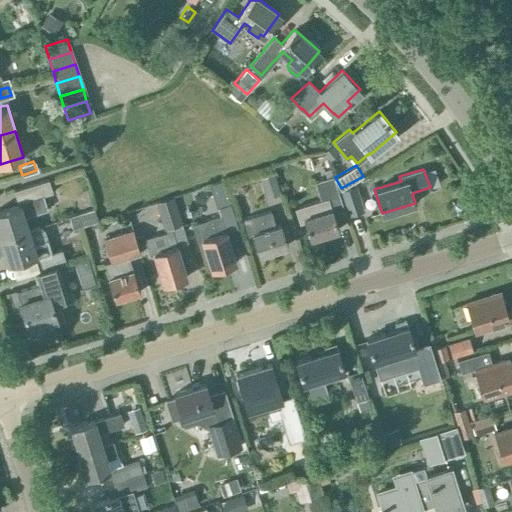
[(259,177),(266,199),(280,194),(273,173),(259,177)]
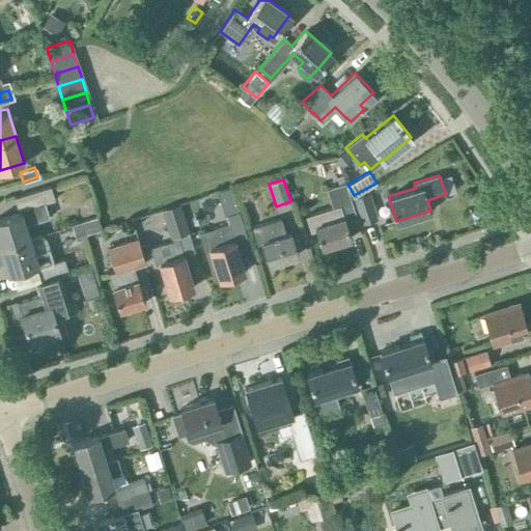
[(332,206),(324,210),(305,215),(310,230),(315,229),(320,247),(351,238),(343,216),(341,208),(353,205),(345,182),(327,188),(332,206)]
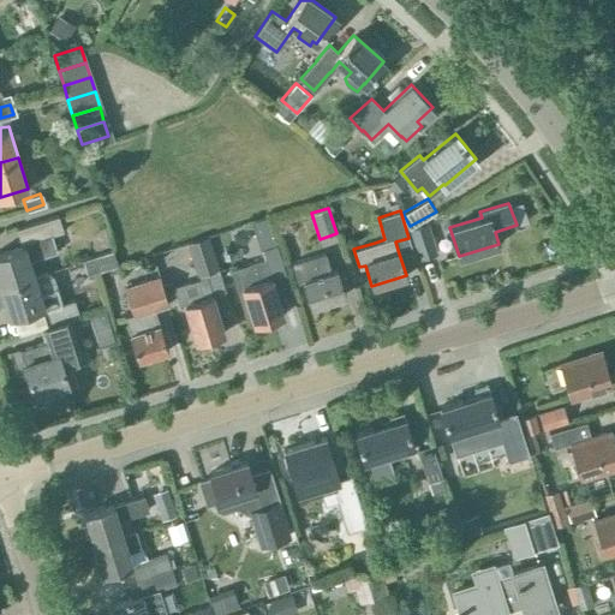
[(0,285),(35,275),(30,260),(57,251),(52,234),(64,231),(58,215),(16,228),(22,245),(0,251),(0,285)]
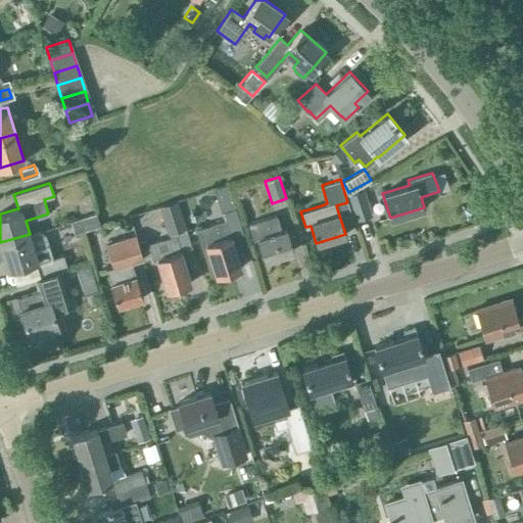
[(234,204),(228,184),(214,189),(220,208),(234,204)]
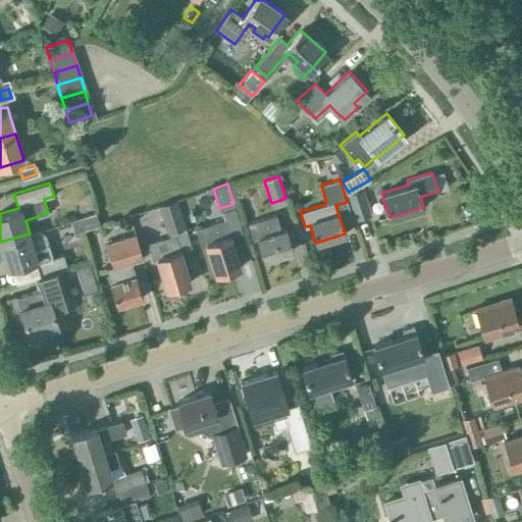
[(355,219),(367,215),(360,192),(348,196),(355,219)]
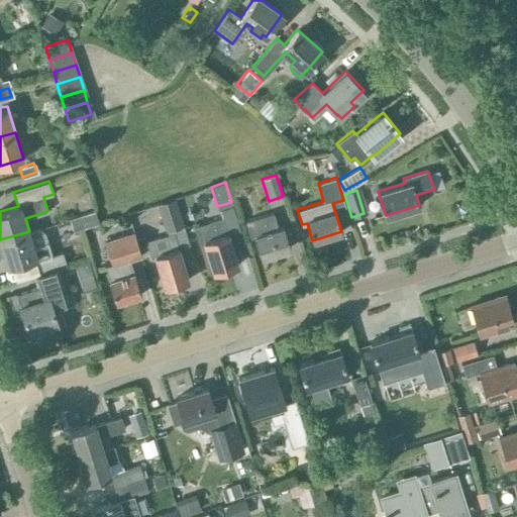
[(157,204),(166,232),(184,226),(175,198),(157,204)]
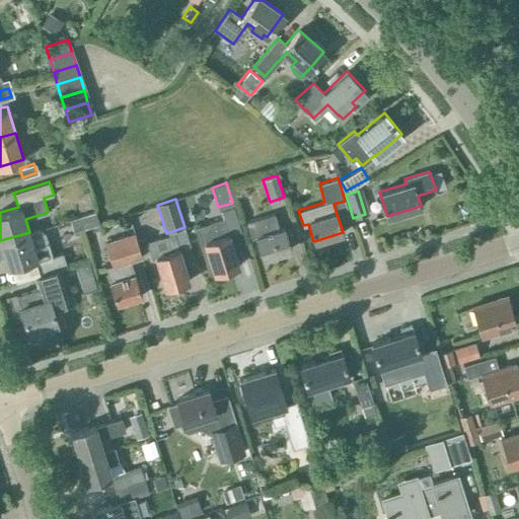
[(262,257),(291,248),(284,227),(279,228),(274,213),(262,217),(246,222),(251,238),(255,236),(262,257)]
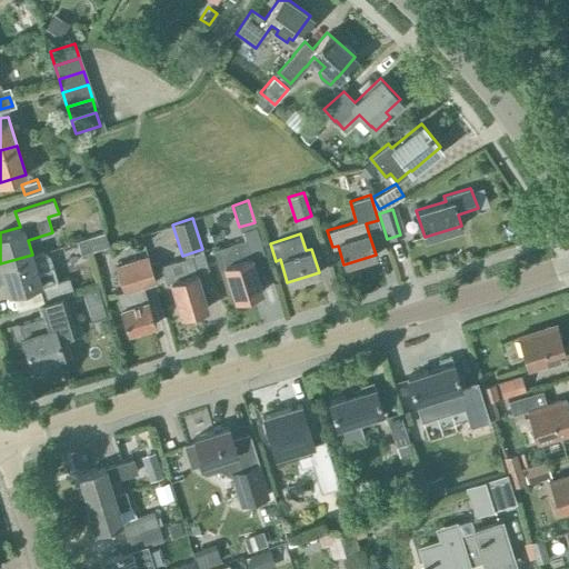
[(235,299),(262,290),(251,256),(250,257),(245,239),(213,249),(219,267),(223,266),(235,299)]
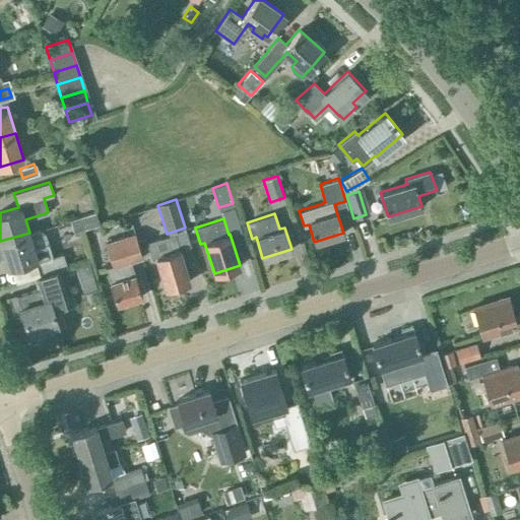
[(39,273),(66,265),(62,253),(52,256),(45,233),(40,230),(29,234),(29,233),(0,241),(0,242),(8,267),(35,259),(39,273)]
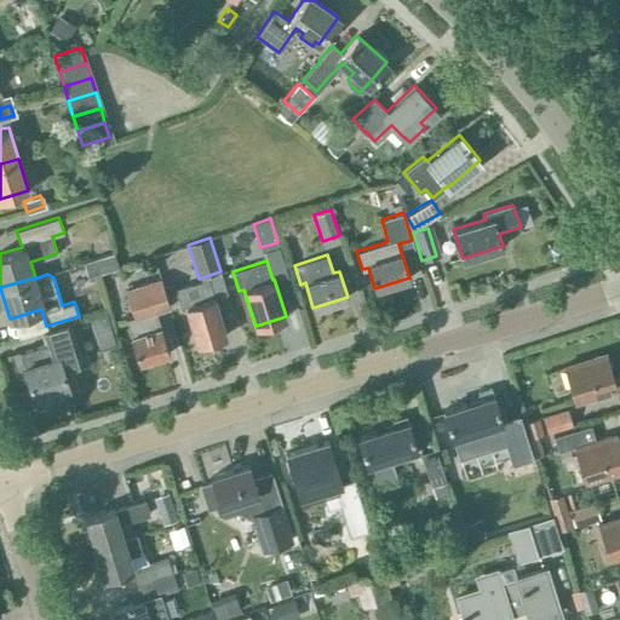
[(131,336),(139,362),(170,352),(155,310),(170,305),(160,276),(125,287),(133,314),(125,316),(131,336)]
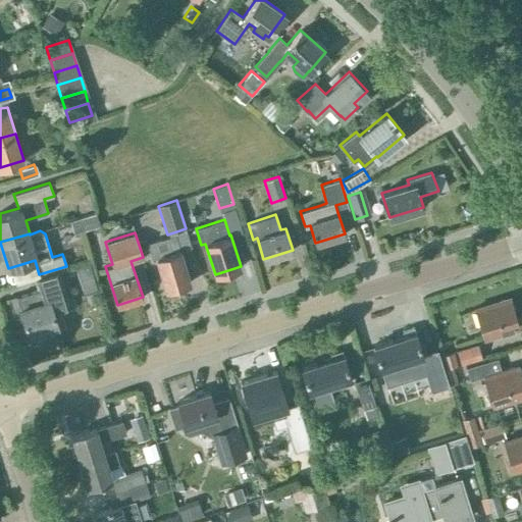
[(156,259),(166,290),(190,282),(180,250),(179,250),(174,235),(147,244),(152,260),(156,259)]
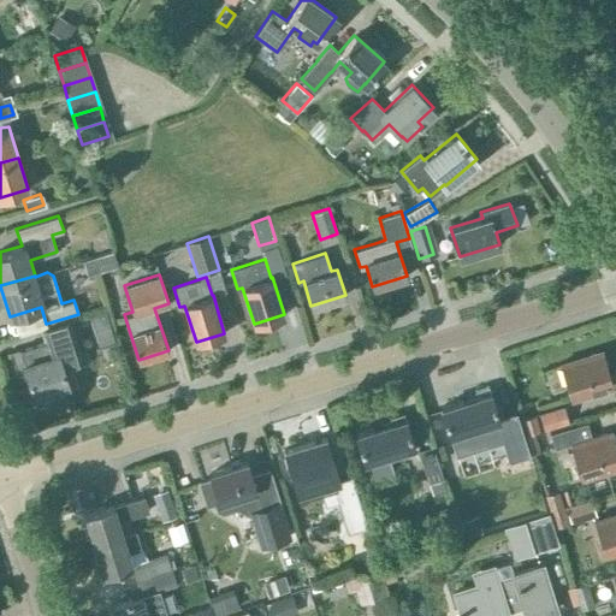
[(47,326),(43,326),(48,341),(19,349),(34,394),(67,383),(61,363),(80,359),(67,319),(80,315),(78,314),(46,324),(47,326)]
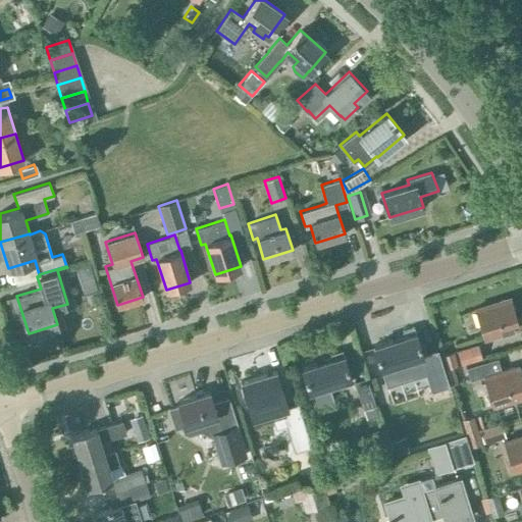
[(484,337),(519,327),(510,297),(475,308),(484,337)]
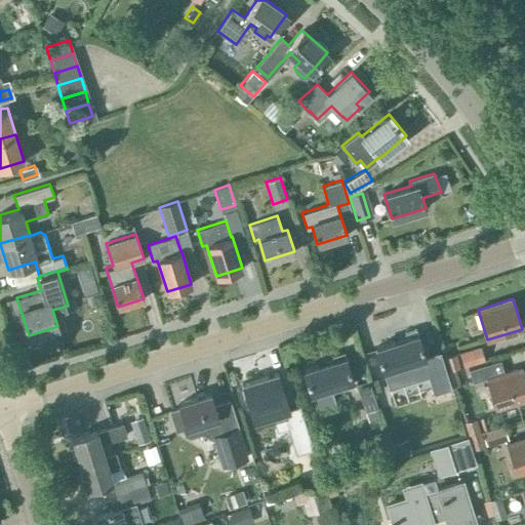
[(406,337),(375,347),(382,369),(388,386),(428,372),(435,393),(451,388),(440,352),(425,357),(415,328),(404,332),(406,337)]
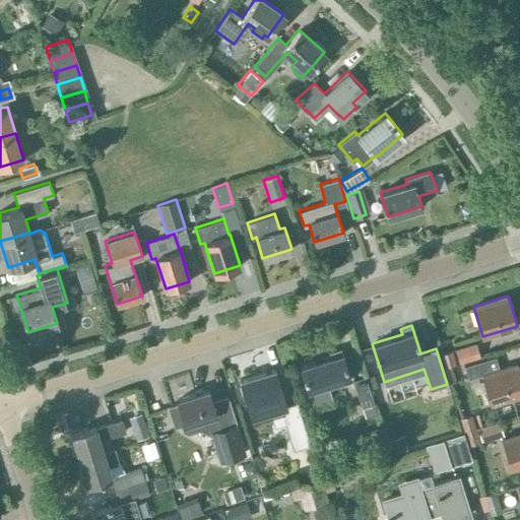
[(459,363),(480,356),(476,342),(455,348),(459,363)]
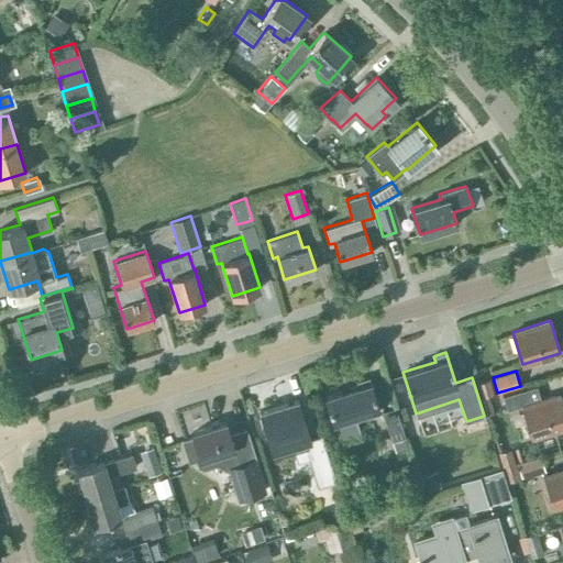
[(354,414),(377,406),(368,376),(356,381),(357,386),(324,396),(338,437),(359,430),(354,414)]
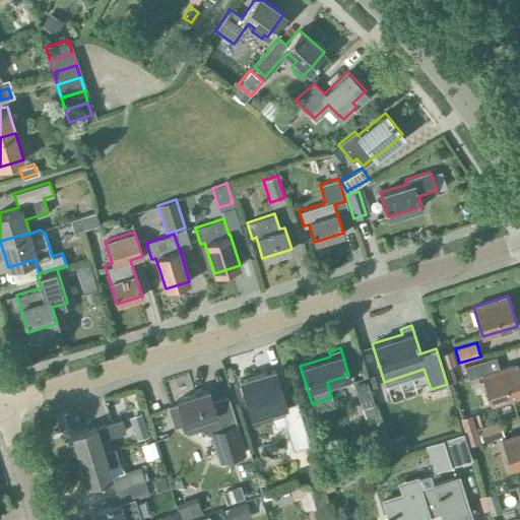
[(492,404),(519,394),(519,374),(516,364),(499,369),(495,355),(464,365),(468,379),(481,375),(492,404)]
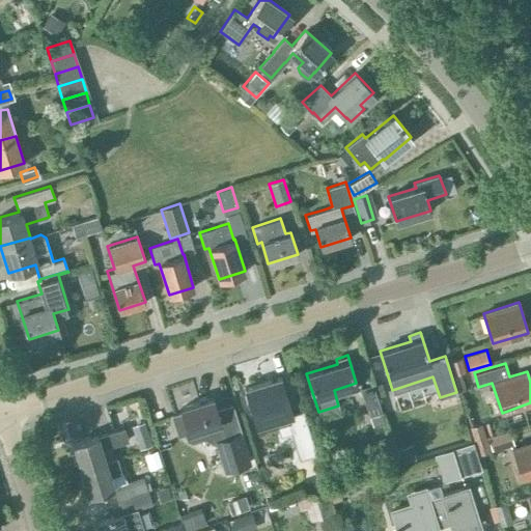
[(294,417),(292,413),(287,396),(281,376),(245,387),(257,428),(276,423),(280,436),(291,431),(287,419),(292,418),(294,417)]
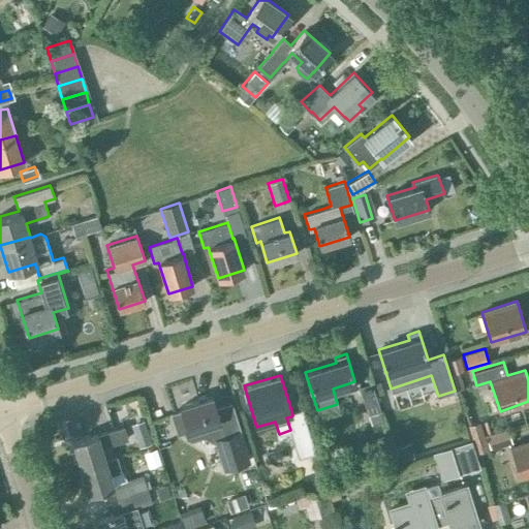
[(359,386),(367,414),(379,410),(371,383),(359,386)]
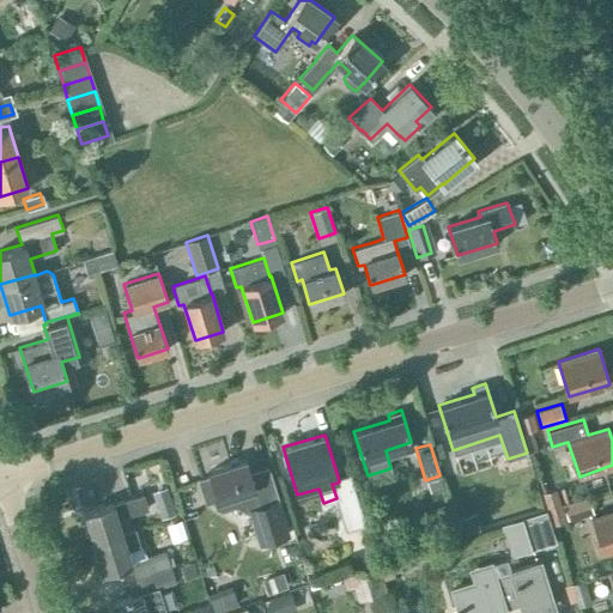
[(250,473),(246,459),(210,471),(218,498),(214,499),(217,507),(222,509),(237,504),(250,513),(260,542),(289,533),(268,468),(250,473)]
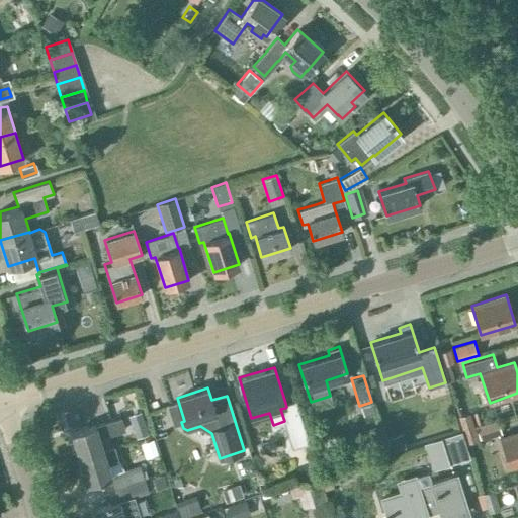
[(466,443),(478,439),(469,414),(458,417),(466,443)]
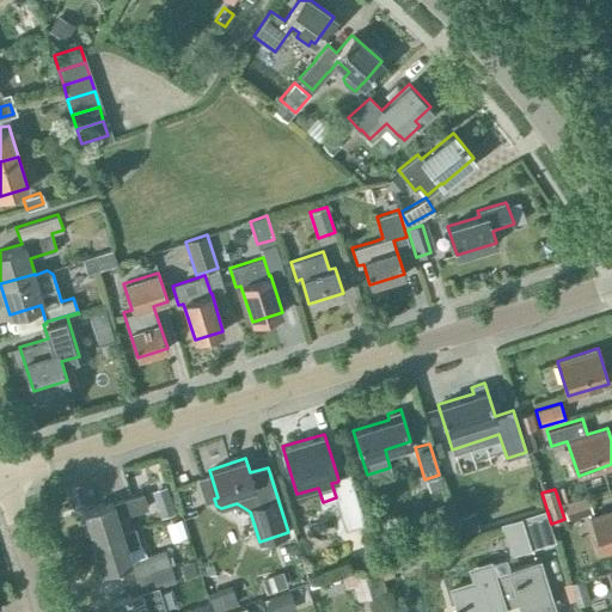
[(117,501),(84,510),(93,540),(133,528),(128,514),(148,507),(145,493),(118,501),(117,501)]
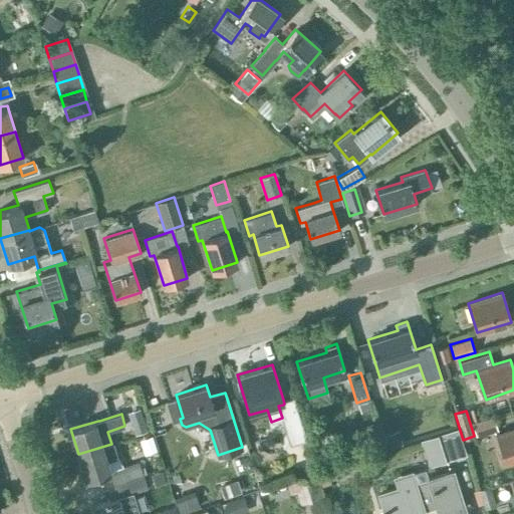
[(477,437),(497,430),(493,417),(473,423),(477,437)]
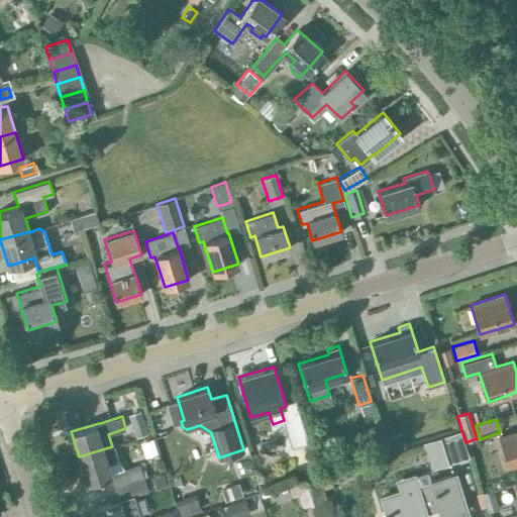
[(508,466),(516,462),(516,429),(499,435),(508,466)]
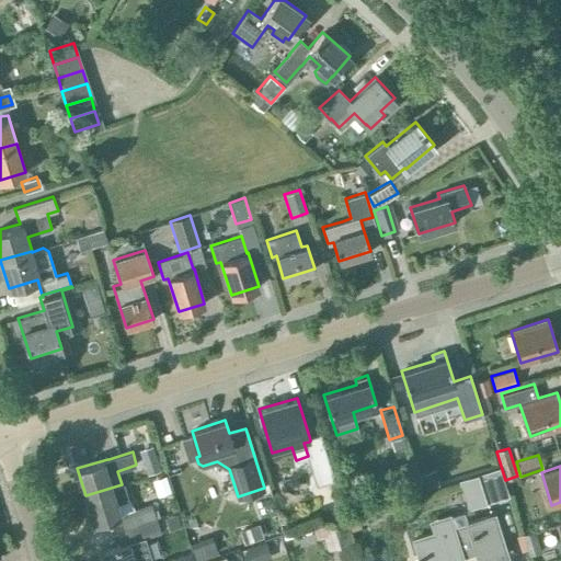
[(507,494),(500,468),(462,479),(466,490),(471,488),(477,504),(507,494)]
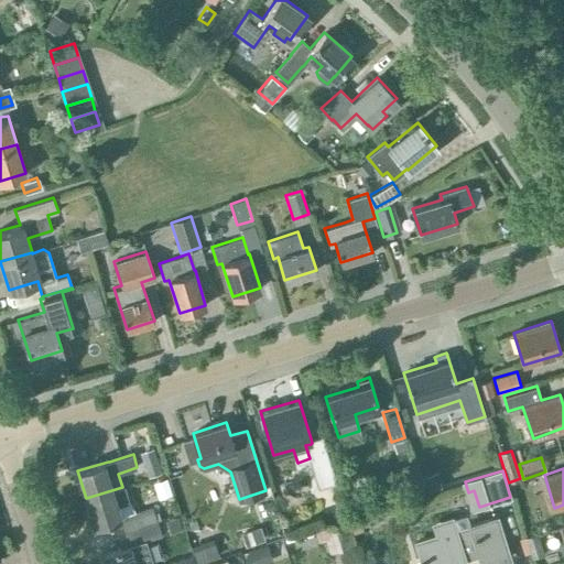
[(437,474),(421,478),(425,491),(441,487),(437,474)]
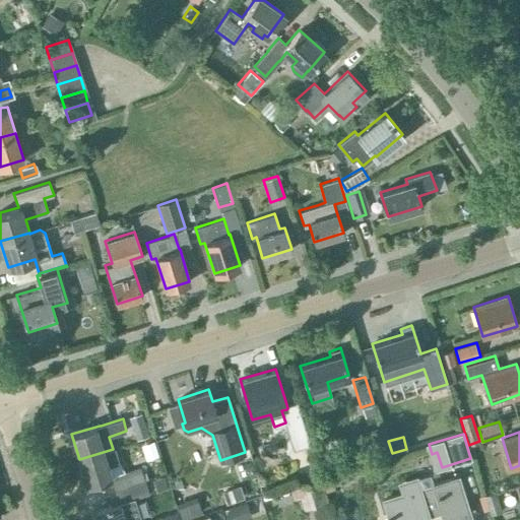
[(112,465),(120,463),(115,448),(113,449),(79,459),(87,484),(112,477),(115,490),(144,480),(140,468),(115,476),(112,465)]
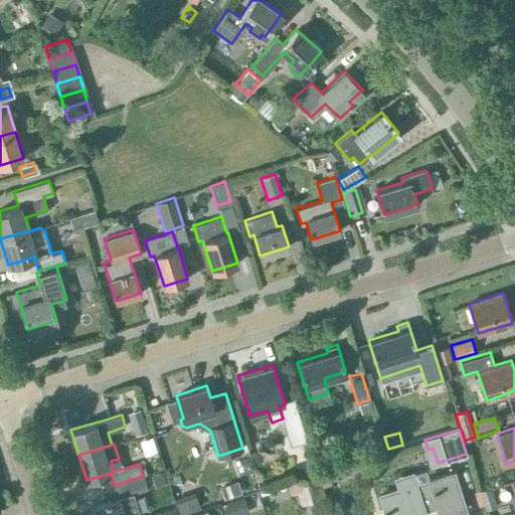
[(327,470),(317,473),(321,486),(331,483),(327,470)]
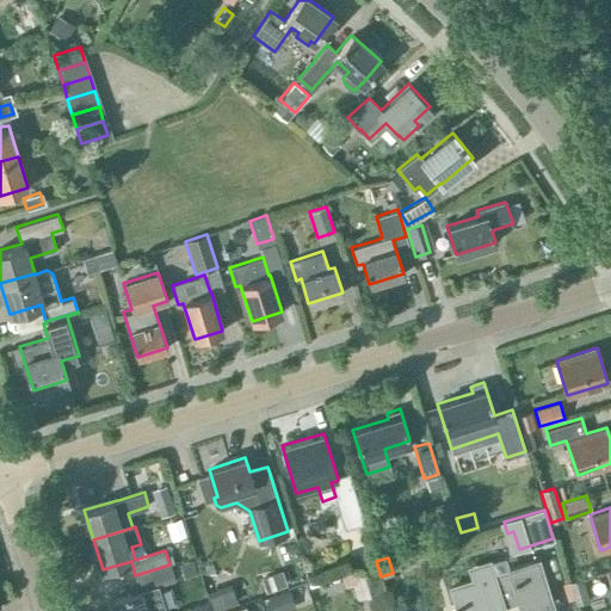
[(450,586),(457,610),(494,610),(504,609),(503,605),(519,599),(522,610),(529,610),(551,604),(537,560),(508,568),(510,571),(493,575),(489,561),(469,568),(473,579),(450,586)]
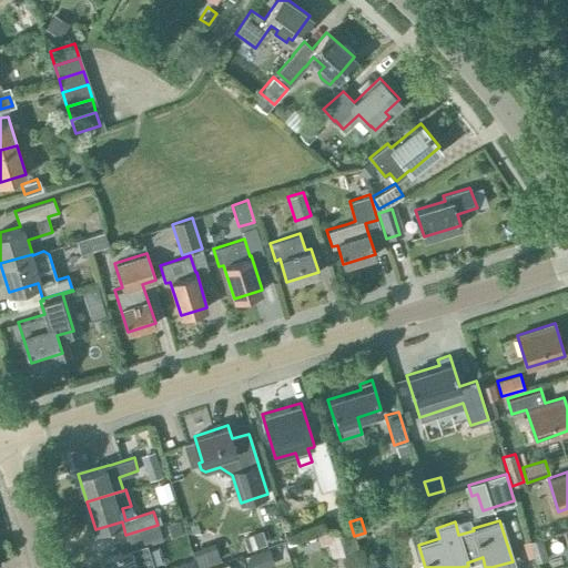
[(335,554),(355,547),(346,521),(326,527),(335,554)]
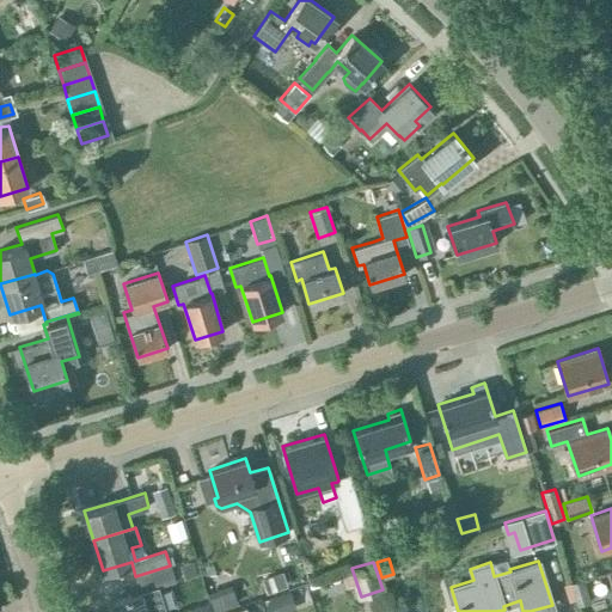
[(140,591),(111,600),(115,611),(165,611),(158,585),(175,580),(170,565),(135,576),(140,591)]
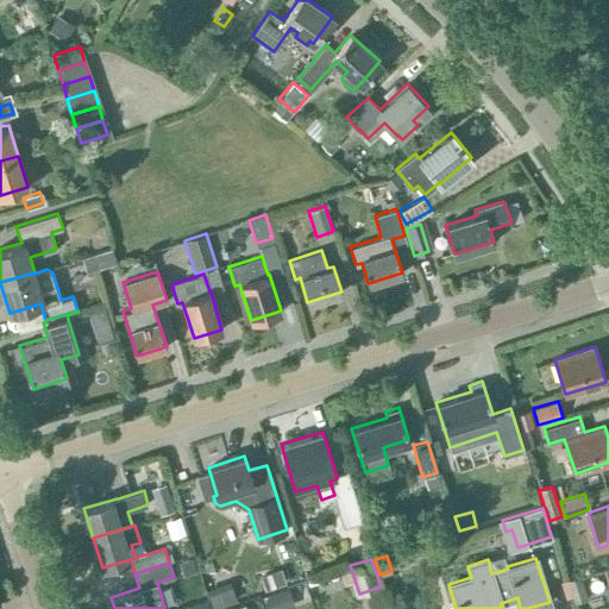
[(566,581),(573,602),(586,598),(579,576),(566,581)]
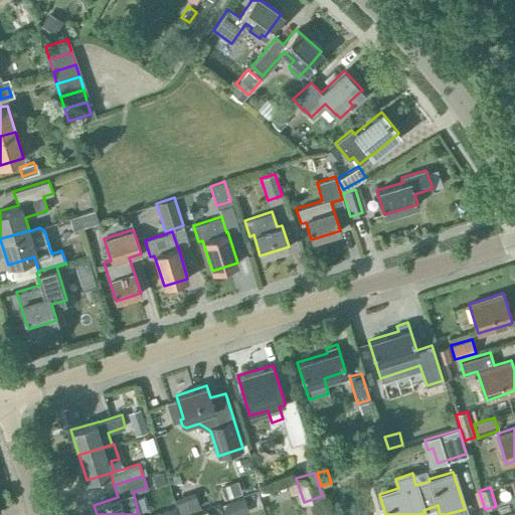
[(221,503),(224,514),(240,514),(248,513),(243,497),(221,503)]
